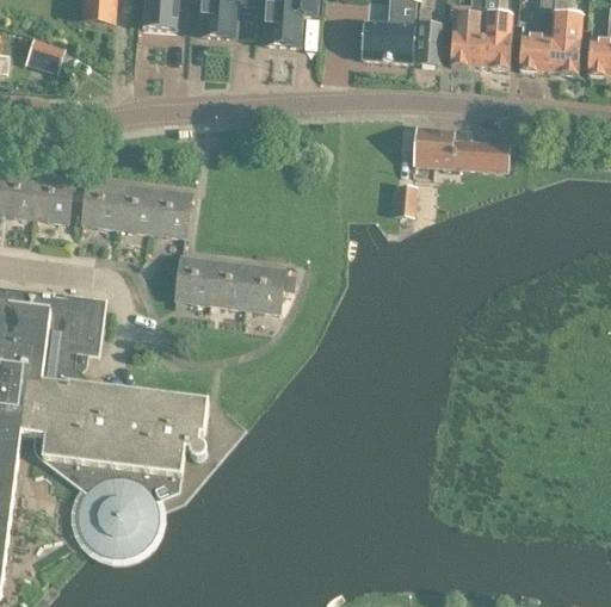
[(87,0),(86,20),(116,23),(117,0),(87,0)]
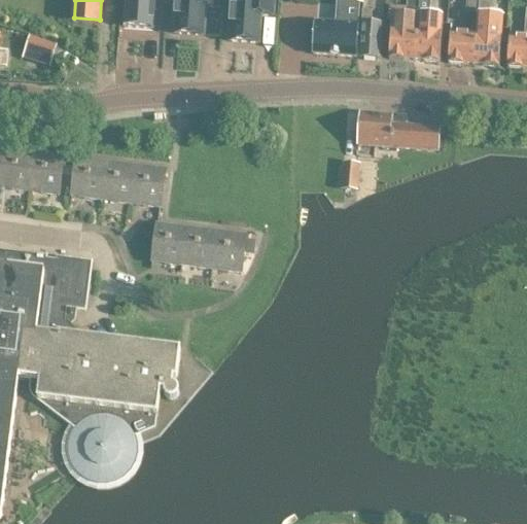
[(125,0),(124,24),(152,26),(153,0),(125,0)]
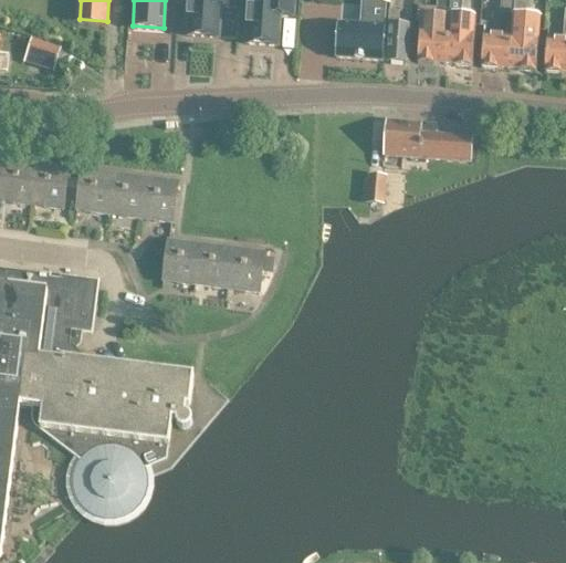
[(189,0),(187,33),(218,35),(220,4),(233,6),(233,0),(189,0)]
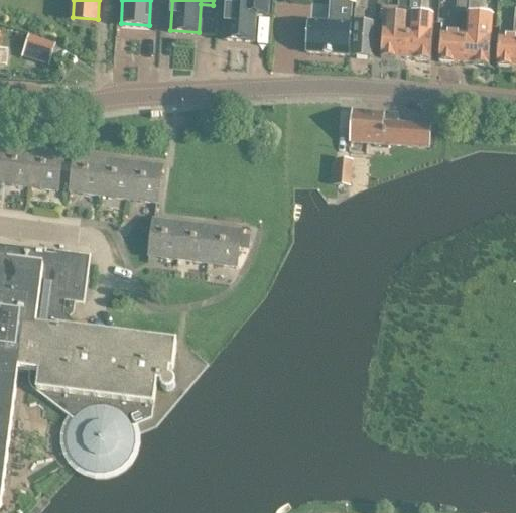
[(227,0),(225,38),(253,40),(255,12),(267,12),(267,0),(227,0)]
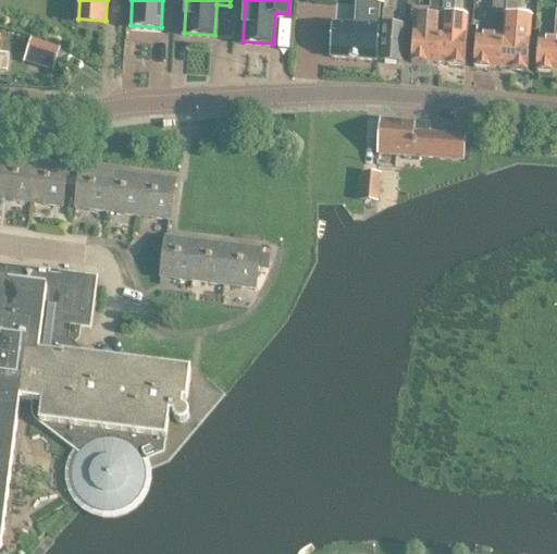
[(356,0),(355,22),(333,20),(330,53),(375,58),(380,0),(356,0)]
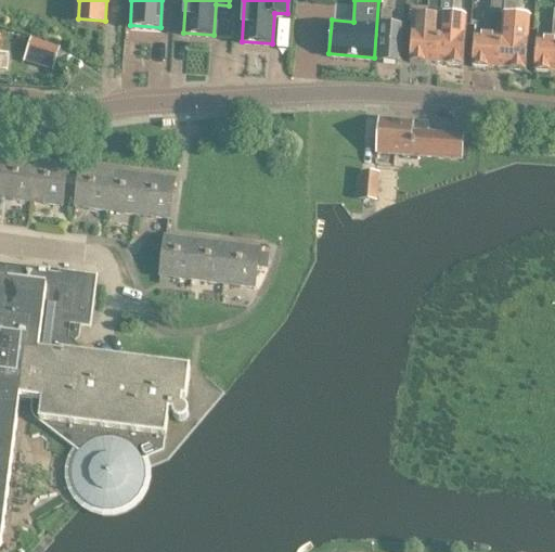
[(394,10),(394,0),(382,0),(382,1),(381,0),(376,58),(400,59),(402,23),(390,22),(391,10),(394,10)]
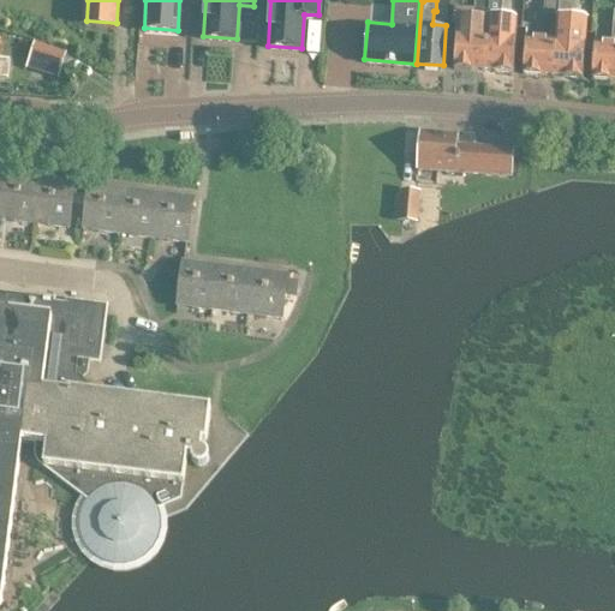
[(453,66),(483,69),(487,6),(488,0),(475,0),(475,7),(453,6),(452,21),(457,21),(453,66)]
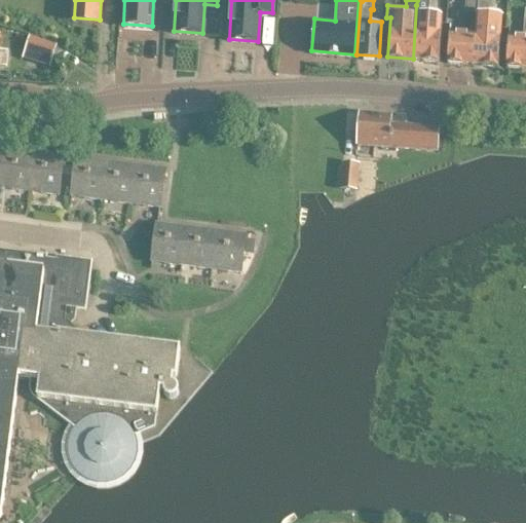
[(464,31),(459,30),(449,29),(447,61),(472,63),(477,2),(478,2),(478,0),(471,0),(471,1),(466,1),(464,31)]
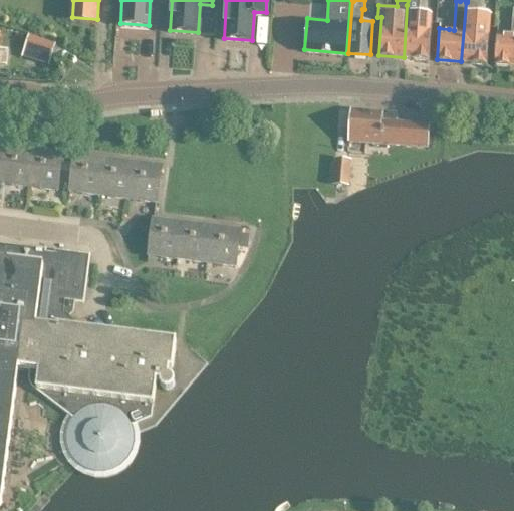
[(488,32),(477,31),(479,12),(471,11),(471,2),(467,2),(466,2),(461,61),(486,62),(488,32)]
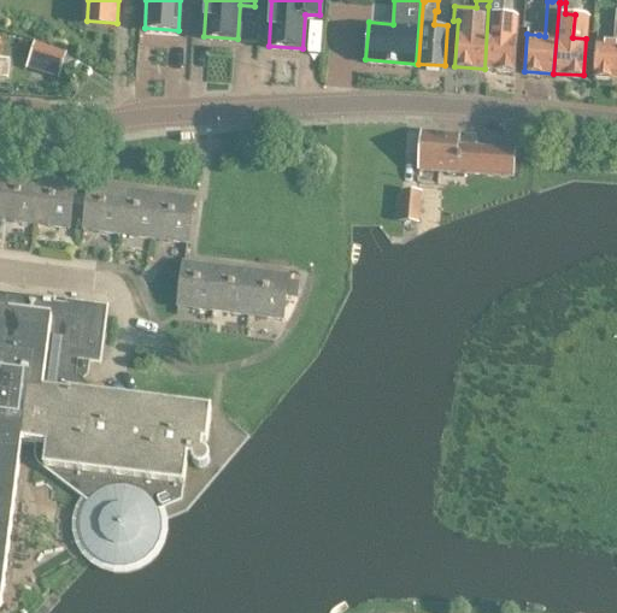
[(516,34),(501,33),(503,7),(488,6),(485,69),(513,70),(516,34)]
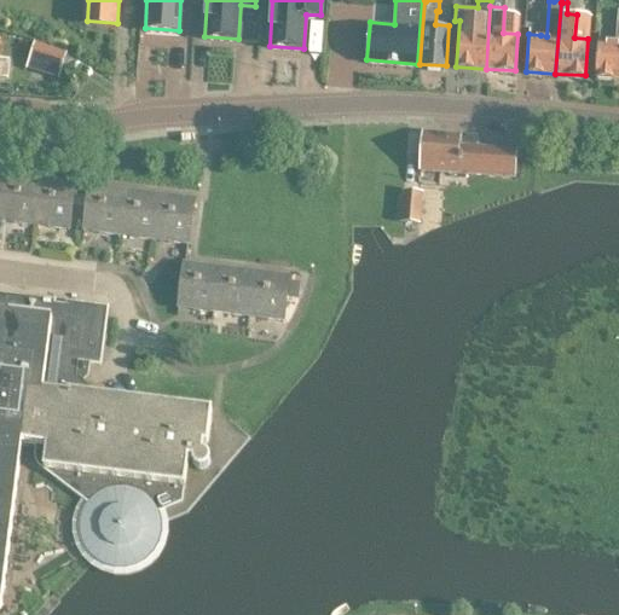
[(595,76),(618,77),(618,6),(618,7),(615,41),(599,40),(595,76)]
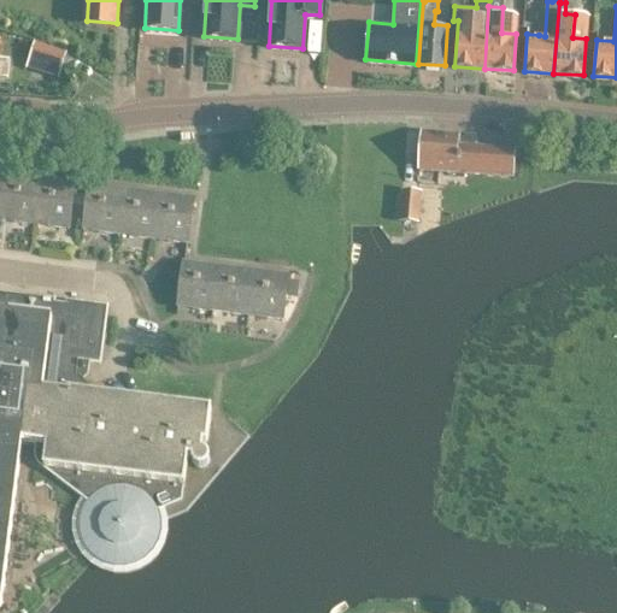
[(62,63),(65,49),(34,40),(30,53),(62,63)]
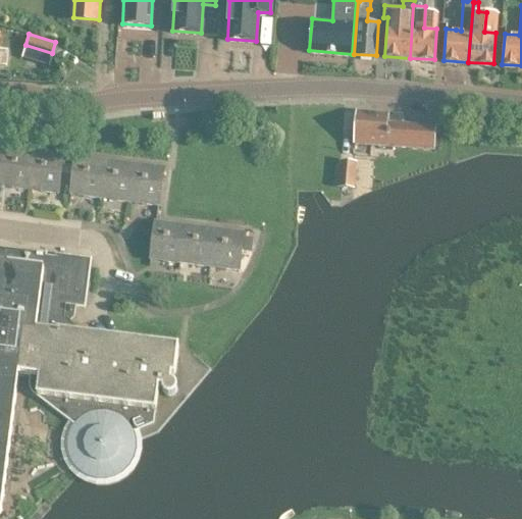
[(354,109),(352,142),(384,144),(386,121),(386,112),(354,109)]
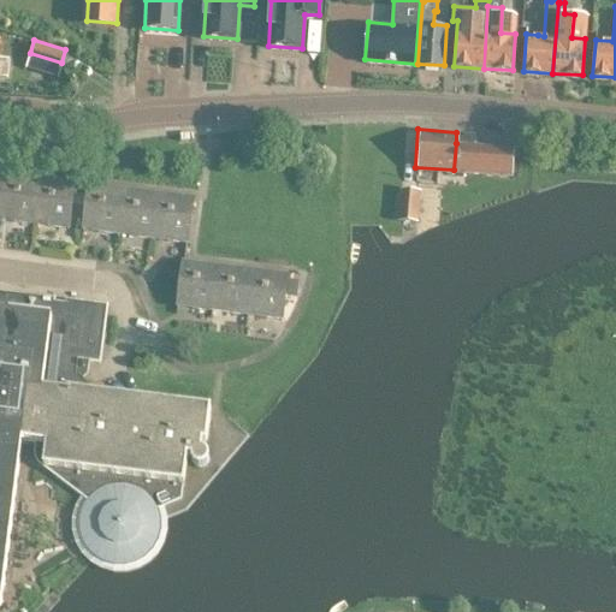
[(456,143),(454,170),(510,174),(513,147),(456,143)]
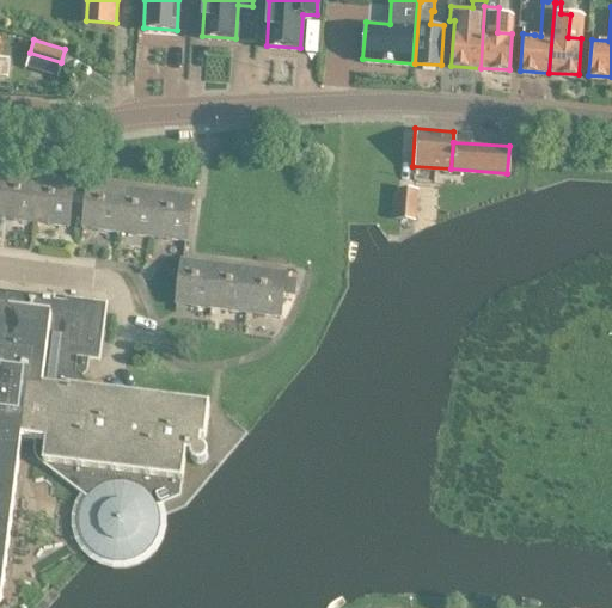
[(0,215),(32,220),(38,176),(4,171),(0,203),(0,215)]
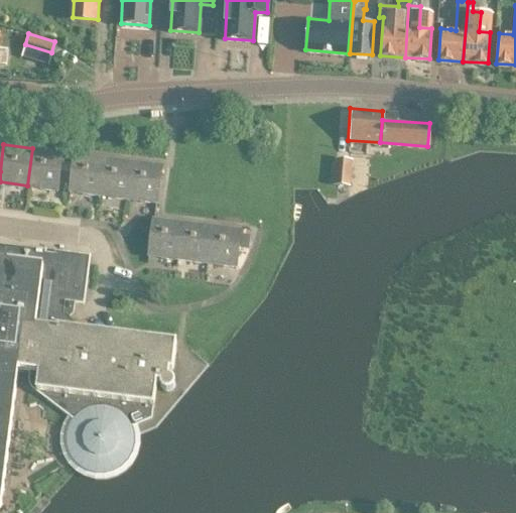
[(32,148),(27,185),(57,188),(61,152),(32,148)]
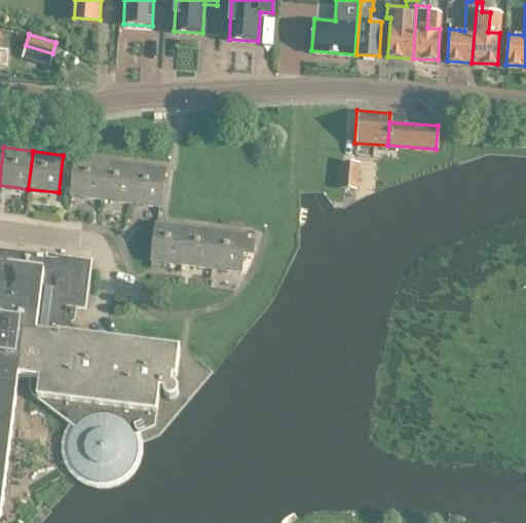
[(101,196),(105,160),(75,156),(71,193),(101,196)]
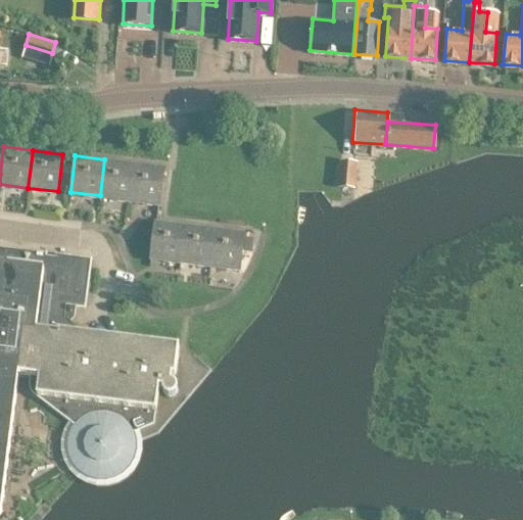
[(129,199),(134,162),(104,159),(100,195),(129,199)]
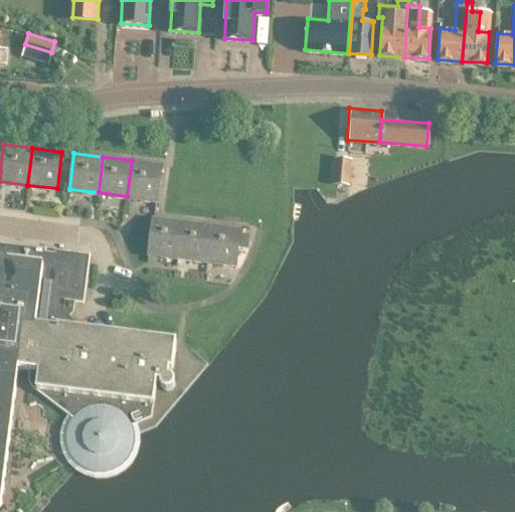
[(132,160),(127,196),(157,199),(161,164),(132,160)]
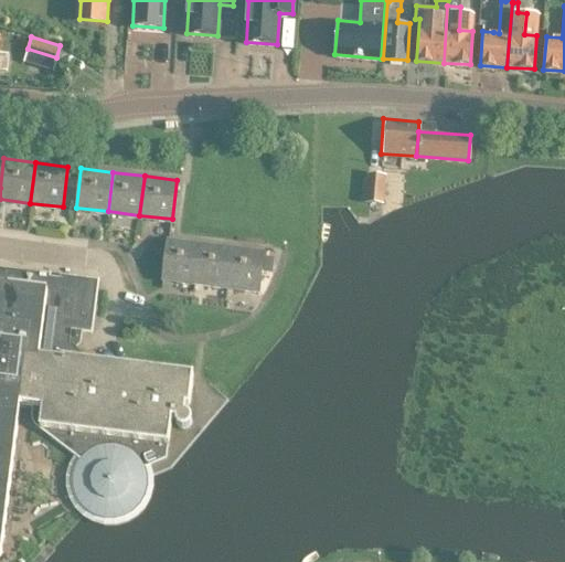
[(383,200),(384,177),(370,176),(369,199),(383,200)]
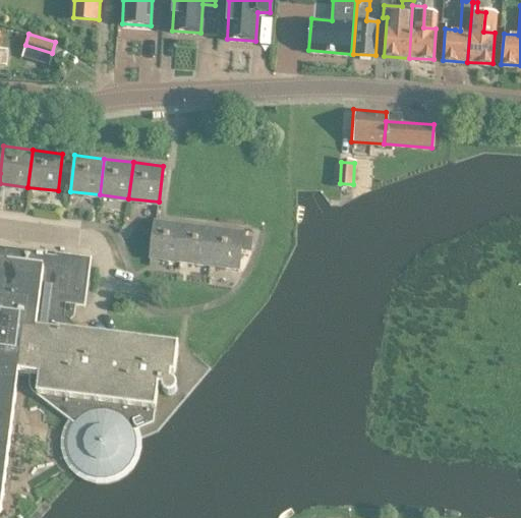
[(184,224),(158,220),(155,220),(150,257),(180,262),(184,224)]
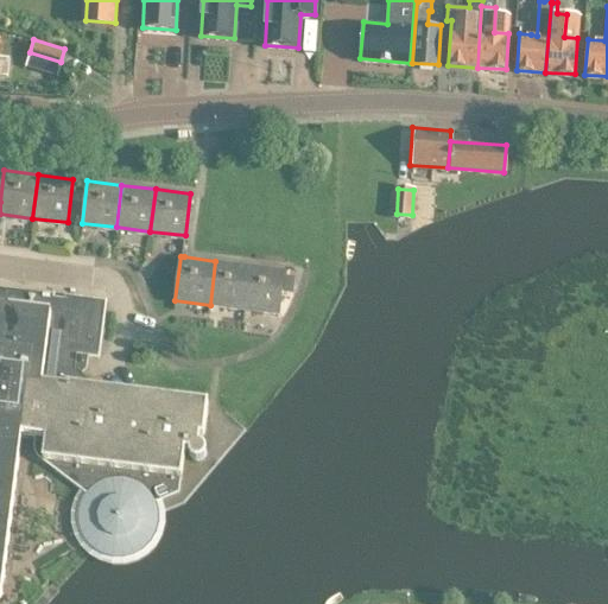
[(244,309),(248,265),(215,261),(210,305),(244,309)]
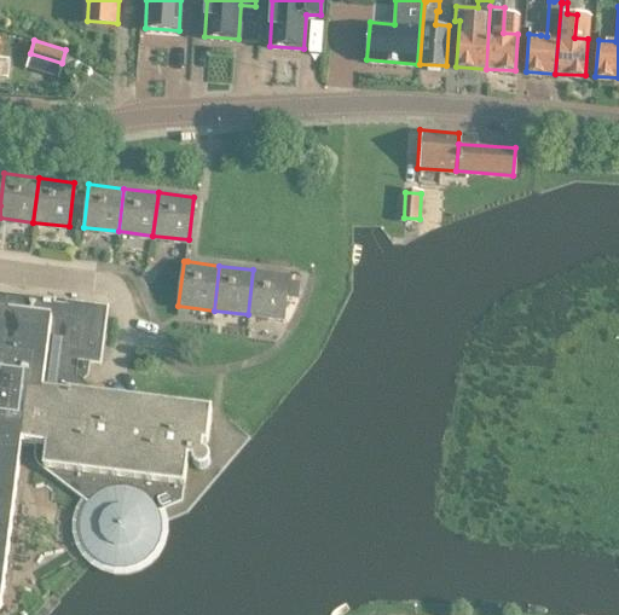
[(253,270),(248,314),(283,319),(289,274),(253,270)]
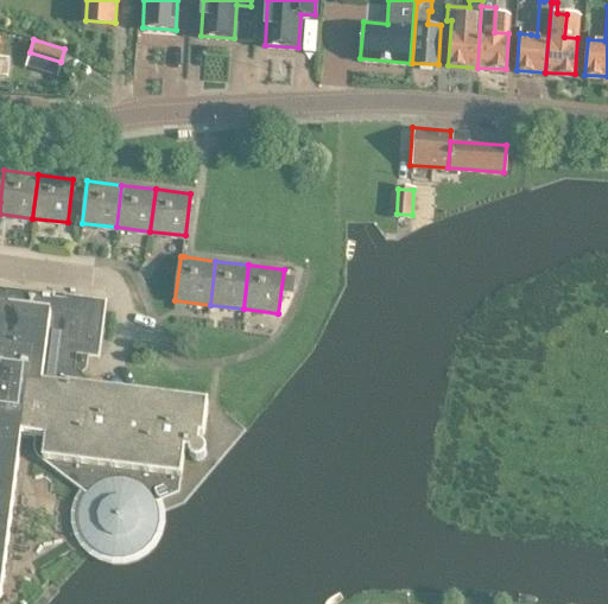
[(285,275),(284,288),(293,290),(295,277),(285,275)]
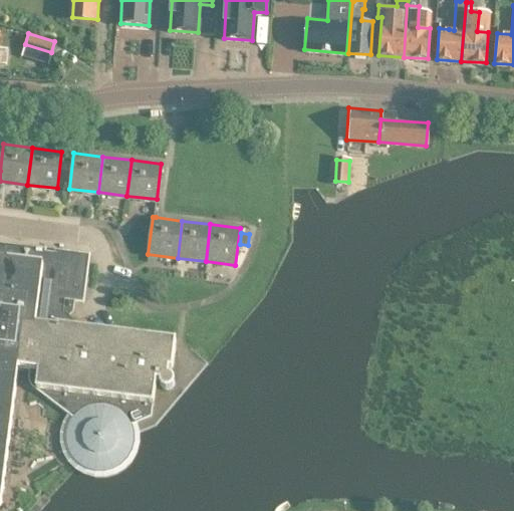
[(32,385),(33,386),(73,416),(71,419),(70,421),(69,423),(68,425),(67,428),(66,430),(66,432),(66,434),(66,437),(66,439),(66,441),(67,444),(67,446),(68,448),(69,450),(70,452),(71,454),(72,456),(74,458),(75,460),(77,462),(79,464),(81,465),(83,466),(85,467),(87,468),(90,469),(92,470),(96,470),(101,471),(106,470),(110,469),(115,467),(117,466),(119,465),(120,463),(122,462),(124,460),(127,457),(129,455),(130,453),(131,451),(132,449),(134,444),(134,442),(134,440),(134,437),(134,435),(134,433),(134,430),(133,428),(133,426),(132,424),(151,415),(153,403),(158,366),(172,368),(176,339),(73,326),(73,319),(69,314),(62,312),(64,298),(74,300),(80,252),(54,248),(54,252),(44,250),(45,247),(0,241),(0,499),(1,498),(18,366),(32,368),(31,368),(30,369),(30,370),(29,371),(29,373),(28,374),(28,375),(28,377),(28,378),(29,379),(29,381),(30,382),(31,384),(32,385)]
